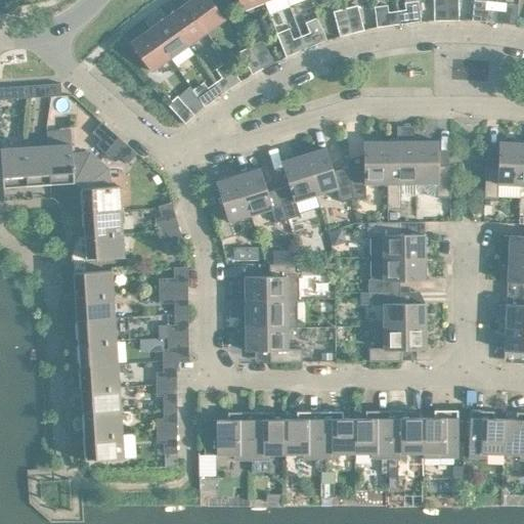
[(212,0),(189,0),(186,3),(207,32),(225,18),(212,0)]
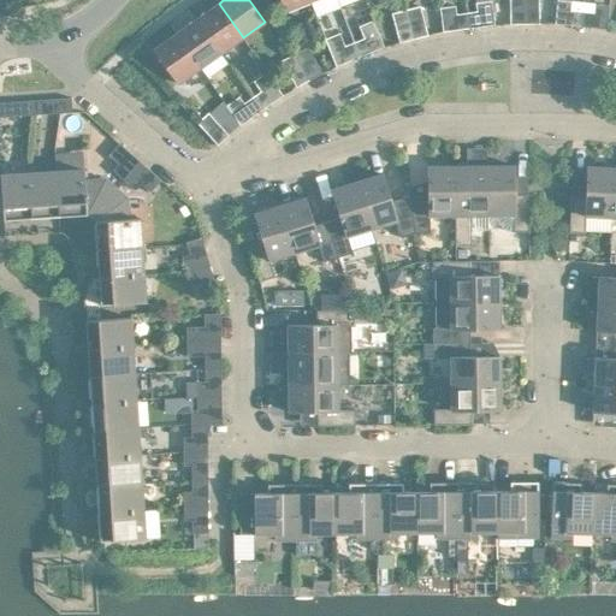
[(311,1),(311,0),(282,0),(286,11),(311,1)]
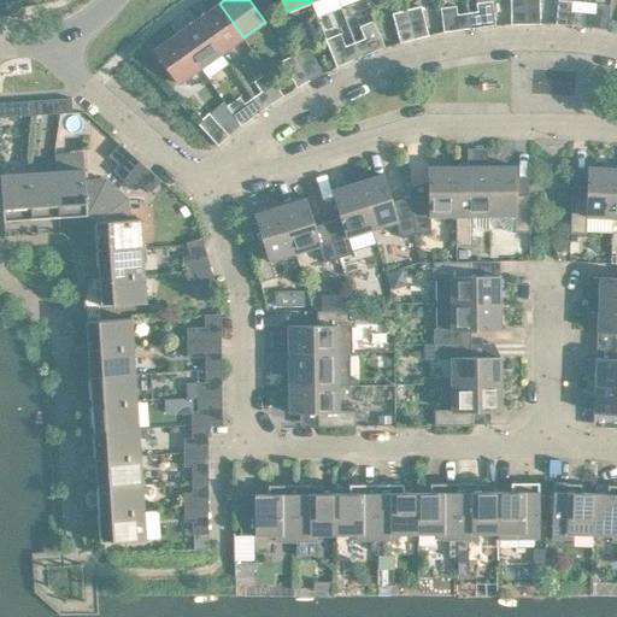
[(526,0),(511,0),(511,24),(527,24),(526,0)]
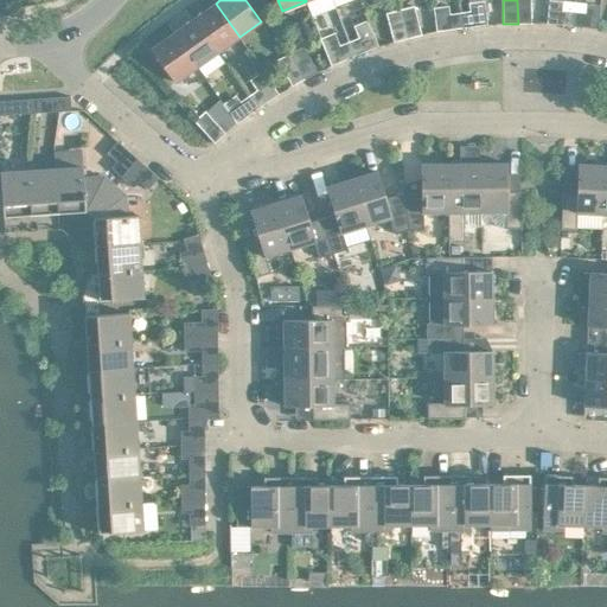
[(517,0),(518,24),(532,23),(531,0),(517,0)]
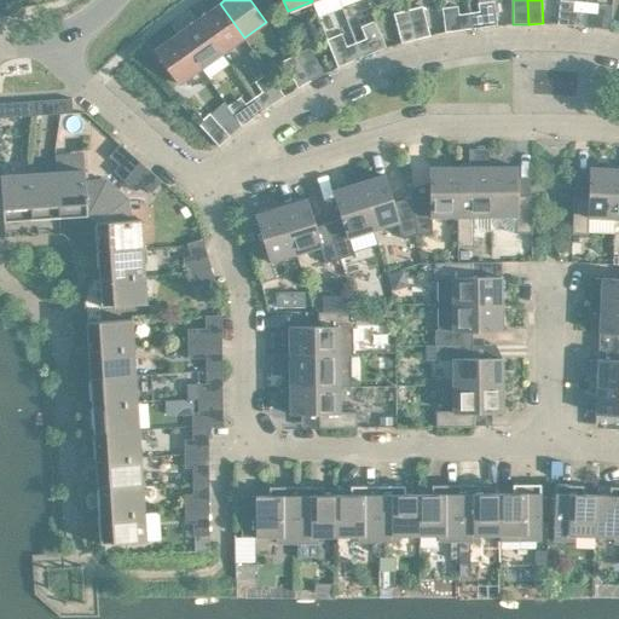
[(479,4),(480,11),(482,27),(497,24),(495,1),(479,4)]
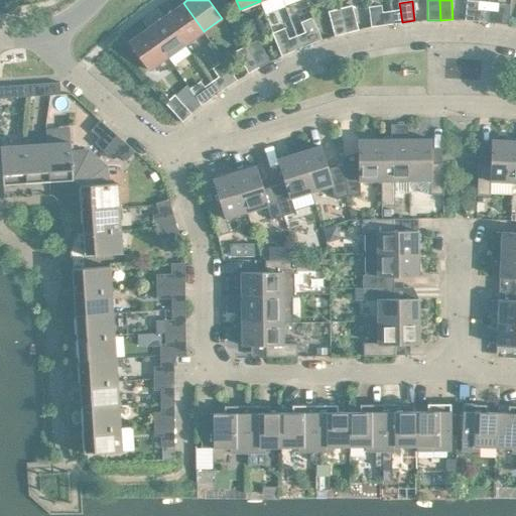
[(478,20),(480,8),(480,2),(468,1),(466,20),(478,20)]
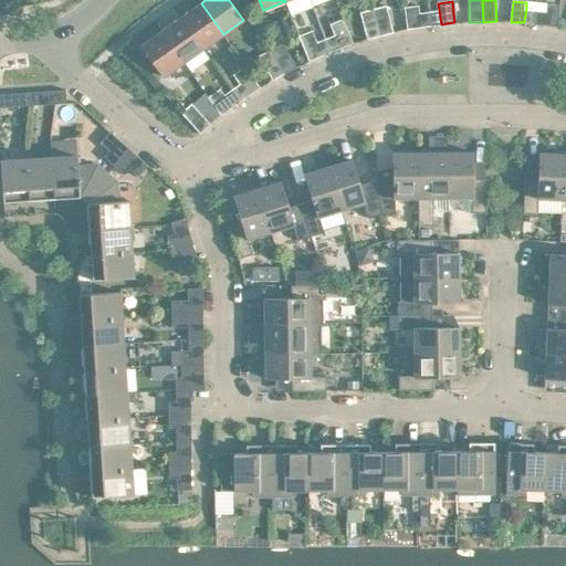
[(201,3),(181,17),(203,49),(223,34),(201,3)]
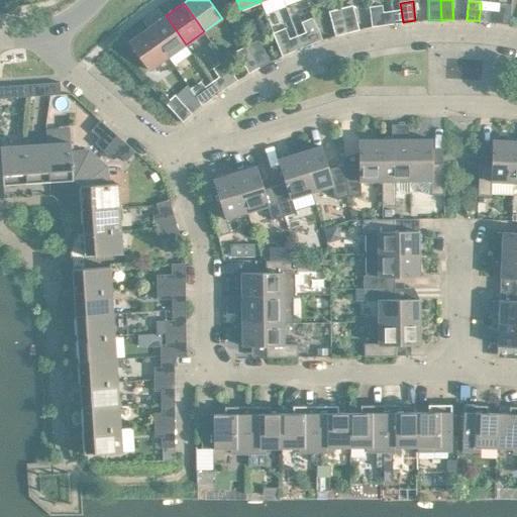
[(499,3),(498,9),(497,22),(510,23),(512,5),(499,3)]
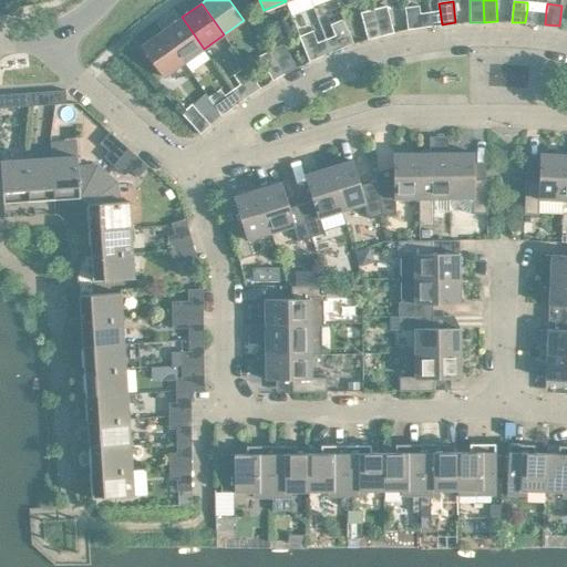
[(388,4),(374,9),(381,35),(394,32),(388,7),(388,4)]
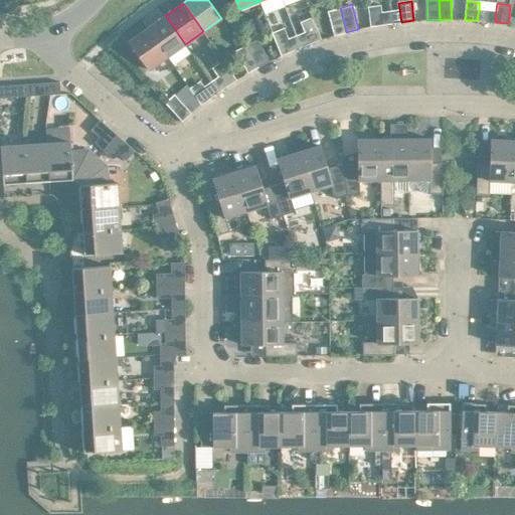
[(383,24),(382,11),(381,5),(368,7),(370,26),(383,25),(383,24)]
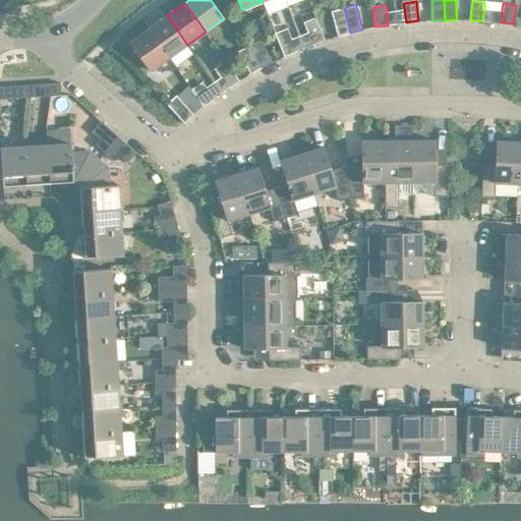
[(344,8),(332,11),(338,36),(350,33),(344,8)]
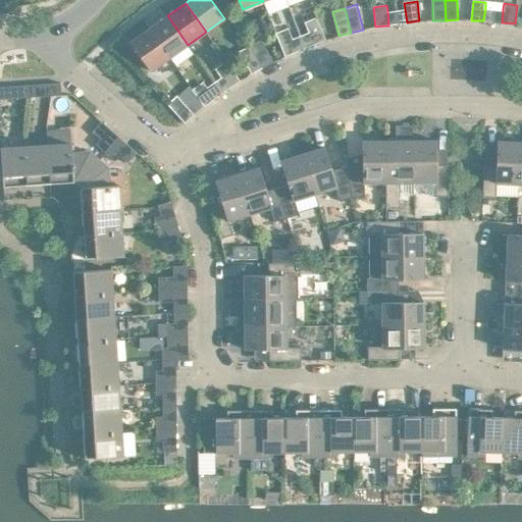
[(485,8),(483,20),(492,21),(494,9),(485,8)]
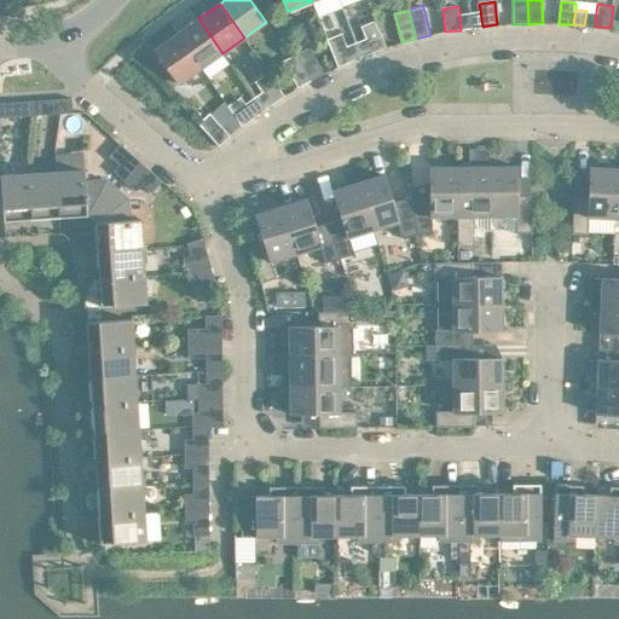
[(480,11),(469,12),(472,28),(482,27),(480,11)]
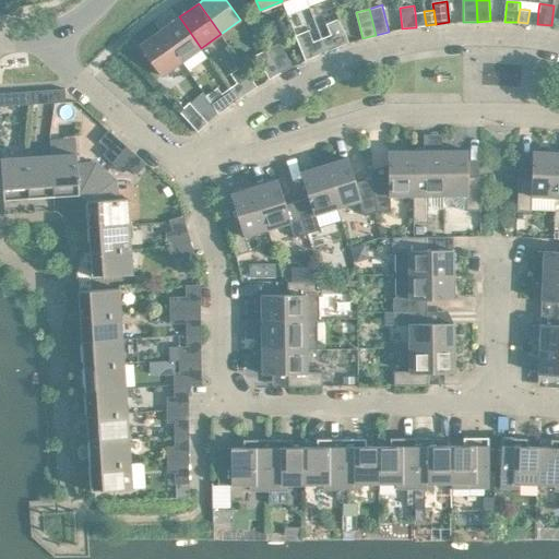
[(530,10),(527,23),(537,24),(538,10),(530,10)]
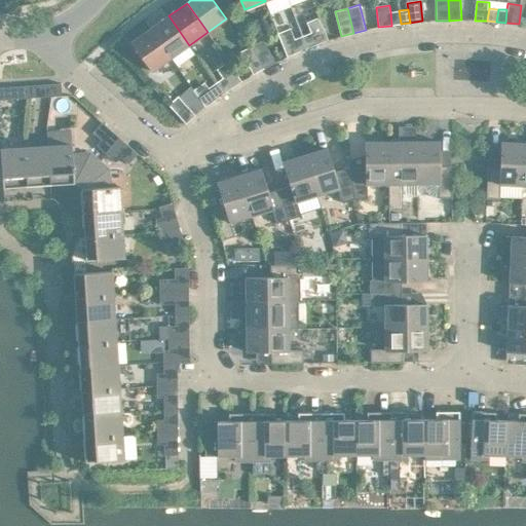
[(399,10),(390,11),(391,25),(401,24),(399,10)]
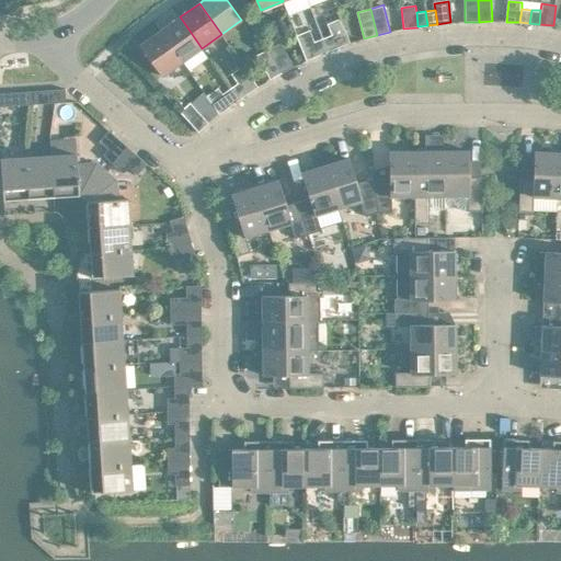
[(180,16),(160,31),(183,61),(202,48),(180,16)]
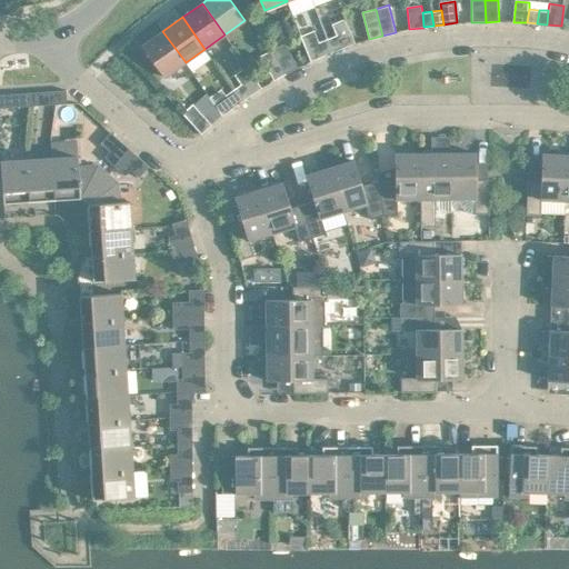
[(347,22),(335,28),(337,35),(342,48),(356,43),(347,22)]
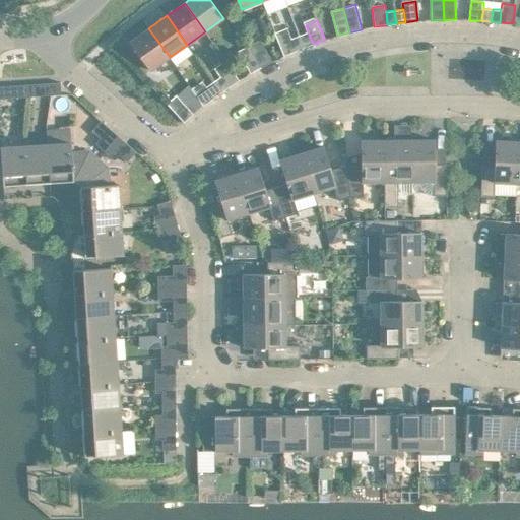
[(170,57),(148,28),(130,42),(150,70),(170,57)]
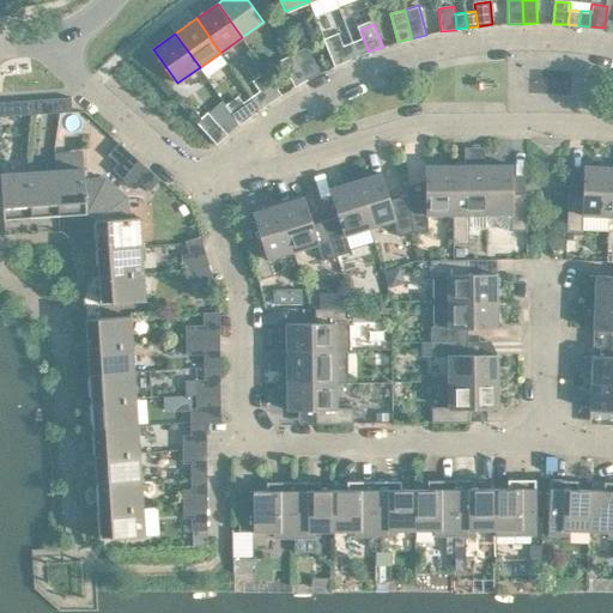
[(340,37),(326,43),(335,66),(350,60),(344,46),(340,37)]
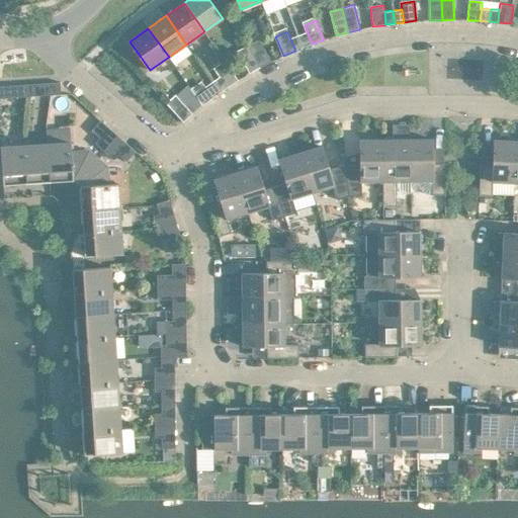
[(306,32),(298,35),(304,47),(312,44),(307,31),(306,32)]
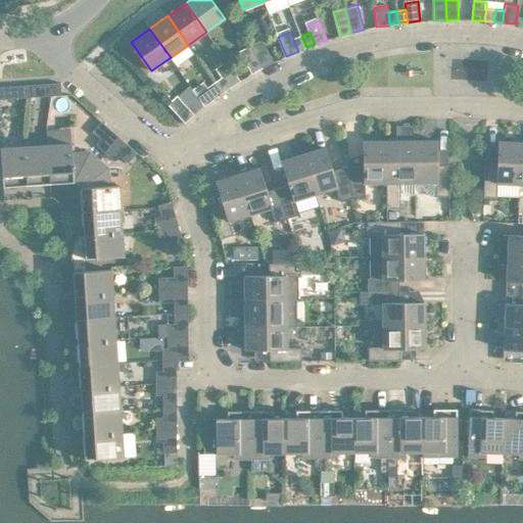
[(300,36),(293,39),(298,51),(306,47),(301,36),(300,36)]
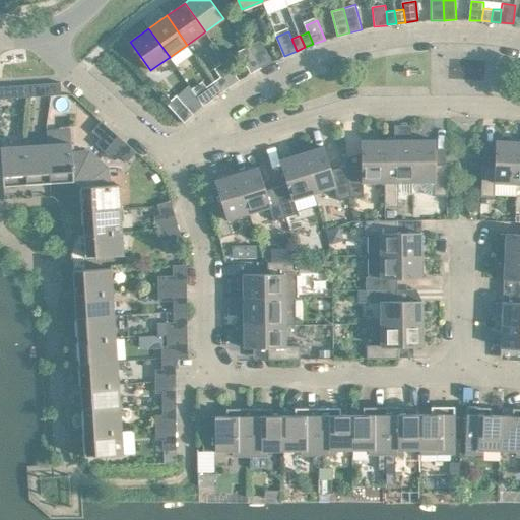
[(260,39),(249,45),(261,67),(272,62),(272,61),(260,40),(260,39)]
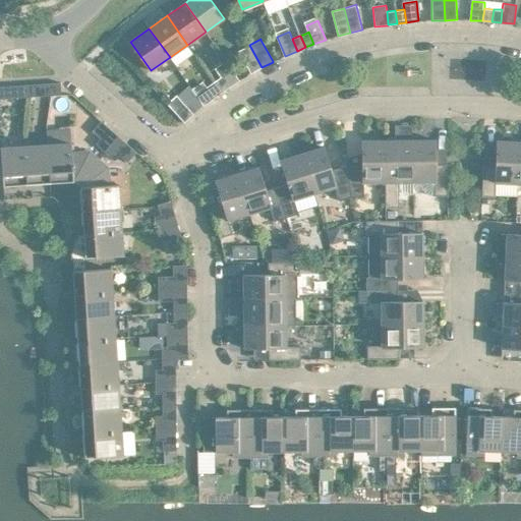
[(249,45),(239,51),(251,73),(261,68),(262,67),(249,45)]
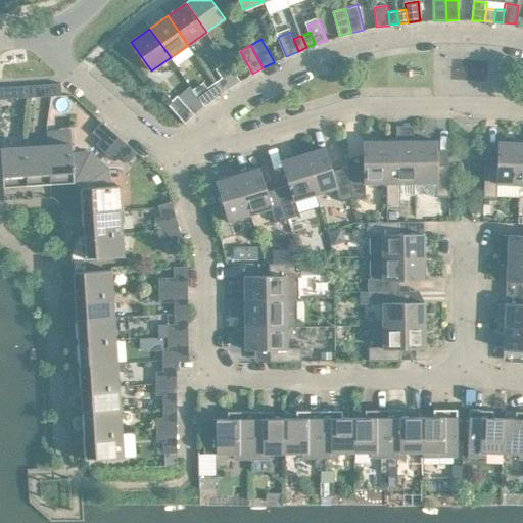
[(229,63),(219,72),(223,77),(230,88),(240,80),(229,63)]
